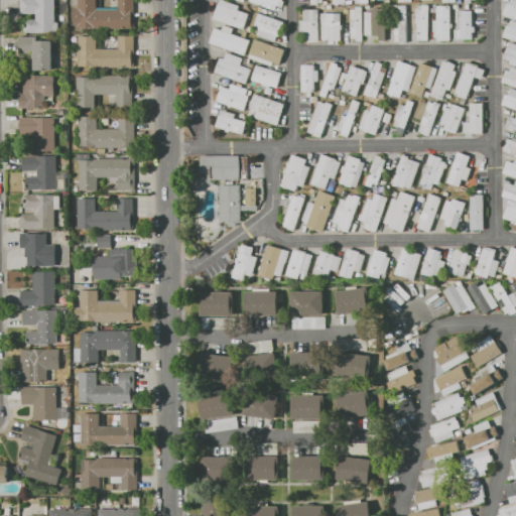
[(25,32),(25,19),(36,19),(36,13),(22,13),(22,0),(55,0),(55,21),(59,21),(59,32),(25,32)]
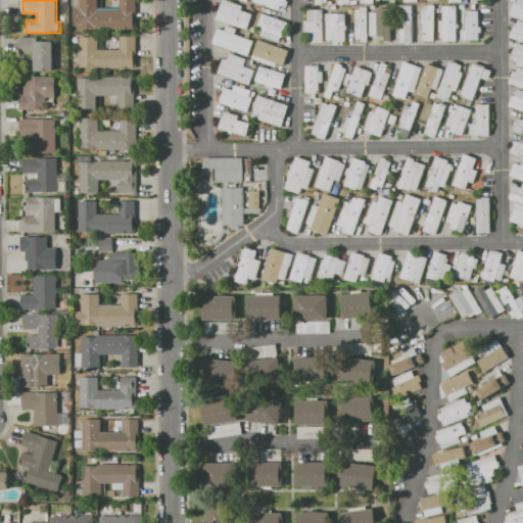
[(135,0),(135,29),(80,29),(80,27),(75,27),(75,8),(80,8),(80,0),(98,0),(98,8),(121,8),(121,0),(135,0)]
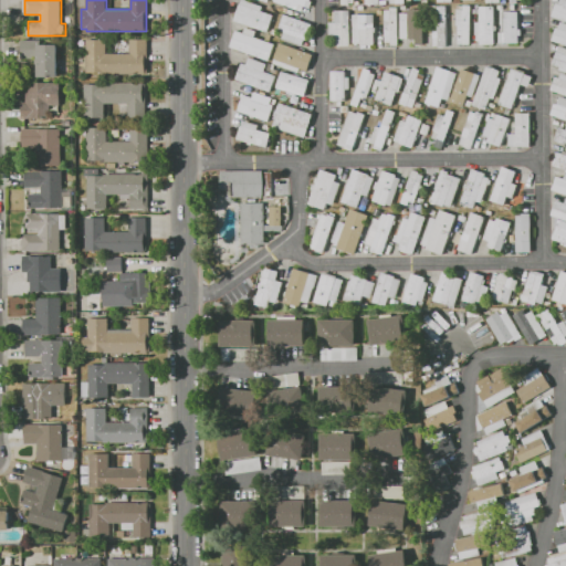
[(241,0),(248,0),(263,6),(262,10),(275,16),(269,32),(234,20),(241,0)]
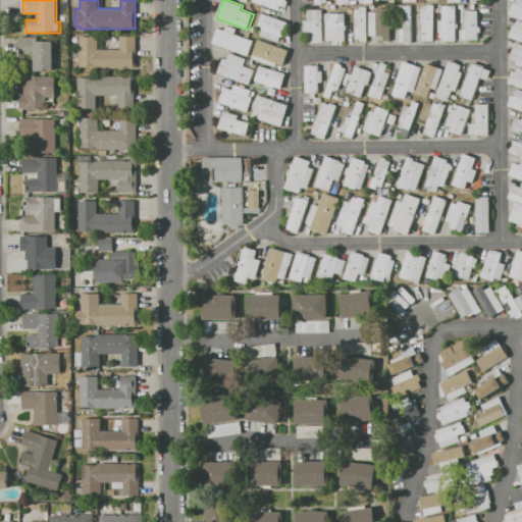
[(252,2),(252,0),(285,0),(285,1),(288,1),(285,8),(280,6),(278,11),(252,2)]
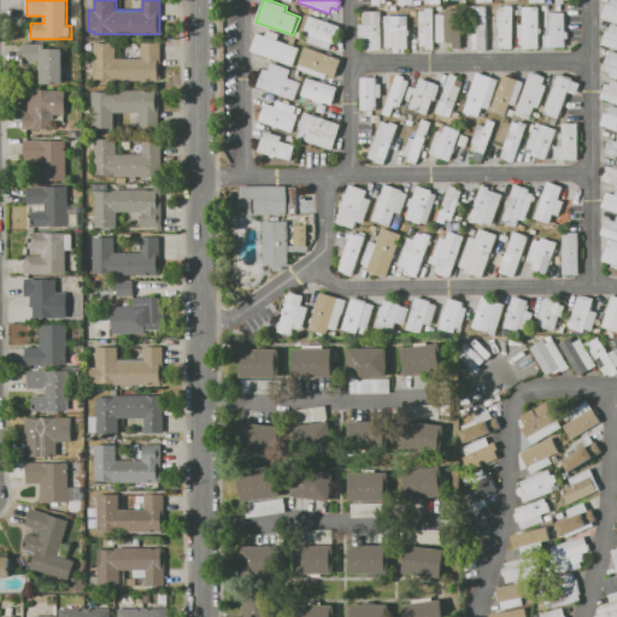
[(606,3),(610,4),(611,0),(616,0),(616,23),(601,18),(606,3)]
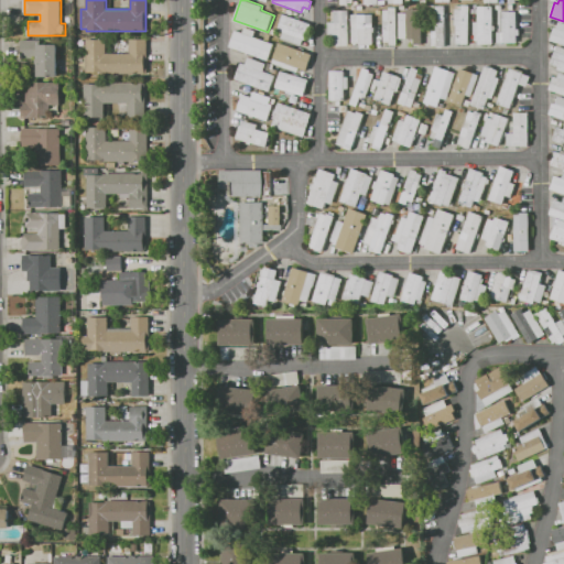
[(469,4),(469,43),(457,44),(456,24),(455,25),(455,9),(461,9),(461,4),(469,4)]
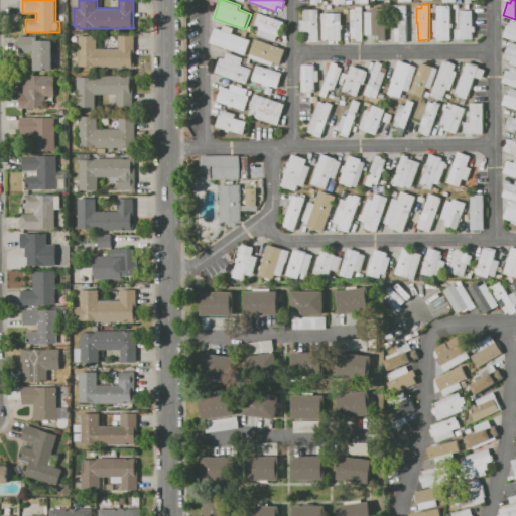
[(450,40),(437,40),(437,37),(434,37),(434,20),(437,20),(437,6),(450,5),(450,23),(453,23),(453,27),(450,27),(450,40)]
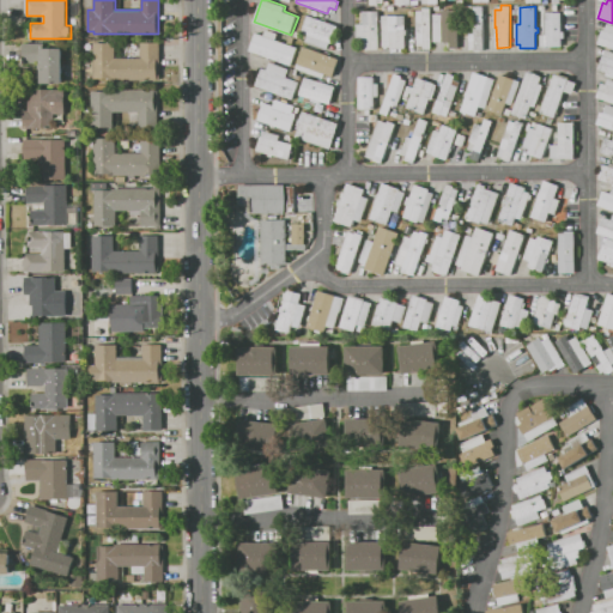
[(484,7),(485,49),(474,49),(474,7),(484,7)]
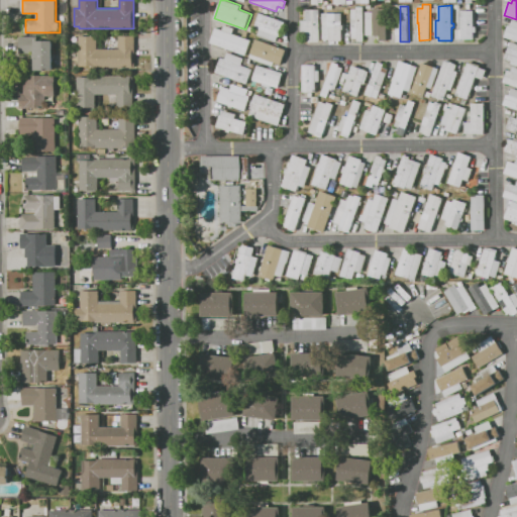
[(364,7),(365,40),(357,40),(357,37),(352,37),(352,9),(356,9),(356,7),(364,7)]
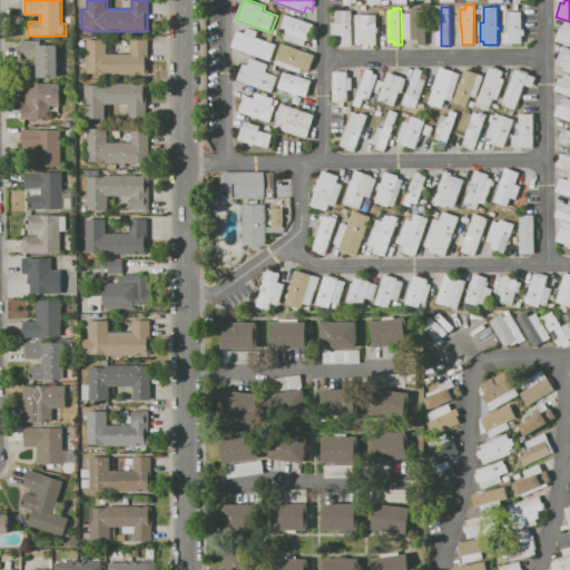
[(411,9),(425,9),(426,46),(419,46),(419,39),(403,39),(403,13),(411,13),(411,9)]
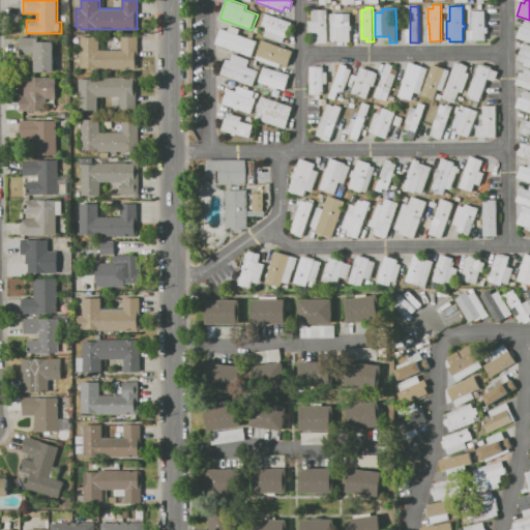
[(328,9),(328,42),(315,42),(315,34),(308,34),(308,21),(315,21),(315,9),(328,9)]
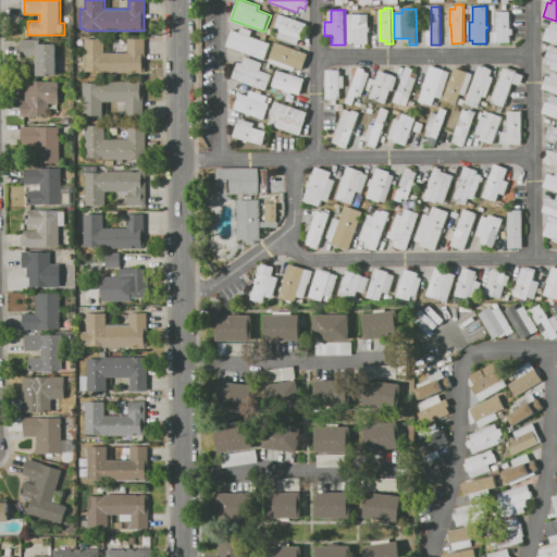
[(510,41),(491,41),(491,32),(496,32),(496,12),(510,11),(510,28),(512,28),(514,34),(510,34),(510,41)]
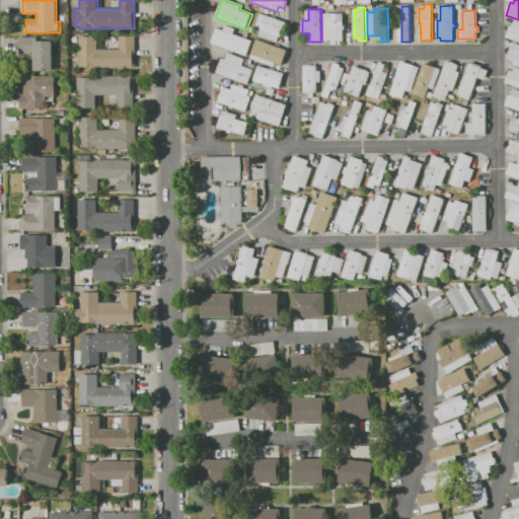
[(260,13),(287,23),(282,38),(280,36),(278,42),(260,34),(261,29),(254,27),(260,13)]
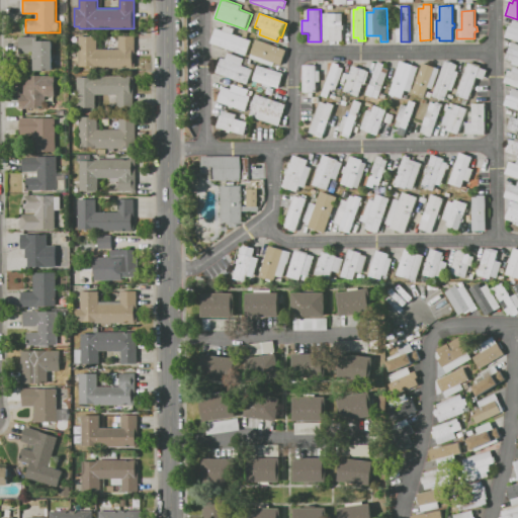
[(342,13),(343,40),(329,40),(329,38),(324,38),(323,13),(342,13)]
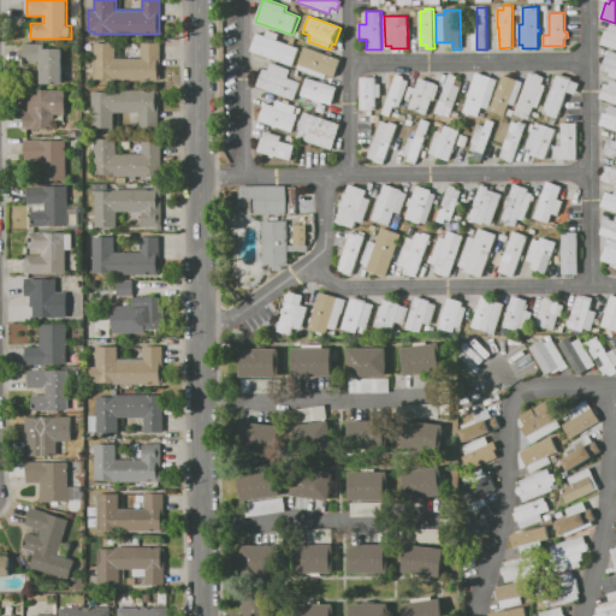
[(605,29),(608,30),(610,23),(615,24),(615,48),(600,43),(605,29)]
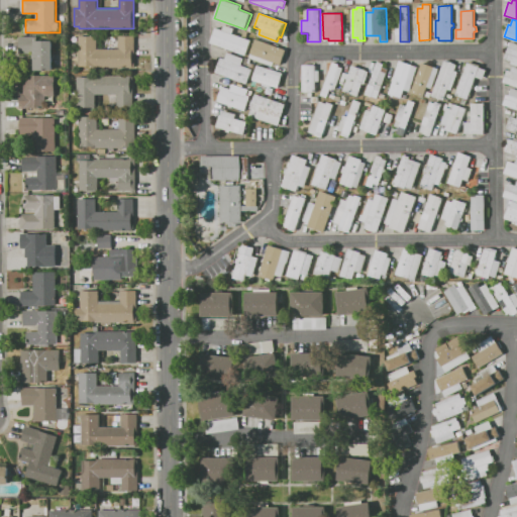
[(216,27),(251,40),(246,56),(211,42),(216,27)]
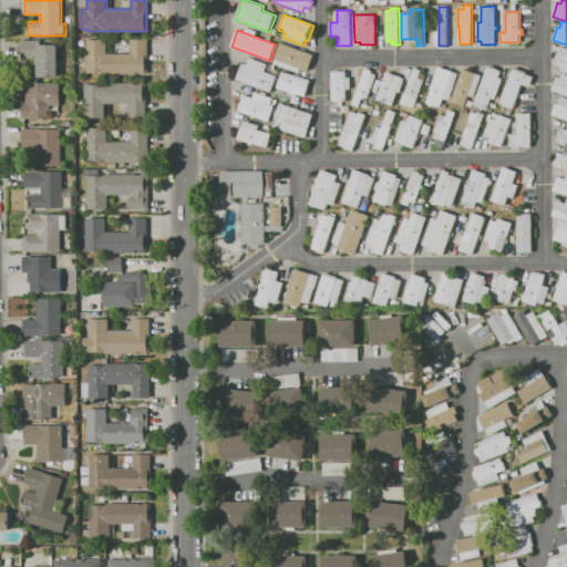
[(86,39),(107,39),(107,54),(130,54),(130,39),(147,39),(147,74),(86,74),(86,39)]
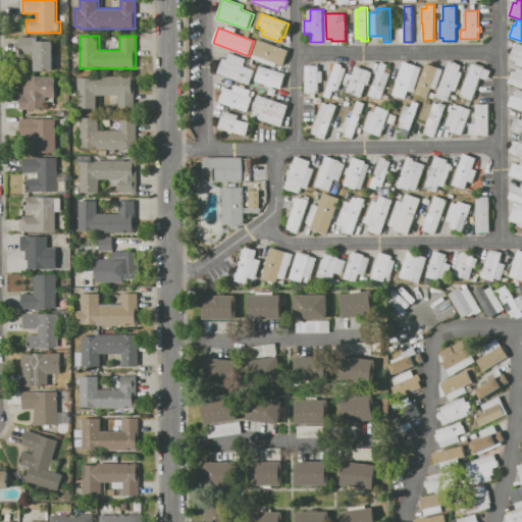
[(55,70),(33,70),(33,54),(20,54),(20,37),(39,37),(39,41),(55,41),(55,70)]
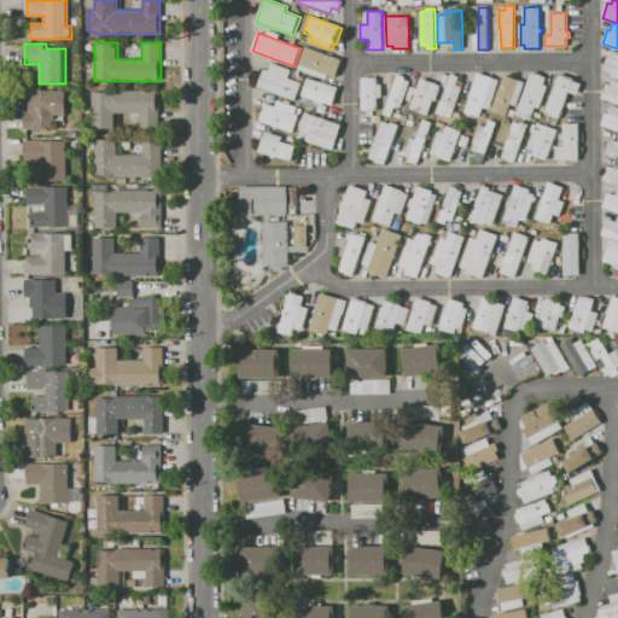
[(297,69),(305,46),(342,59),(334,77),(327,75),(325,79),(297,69)]
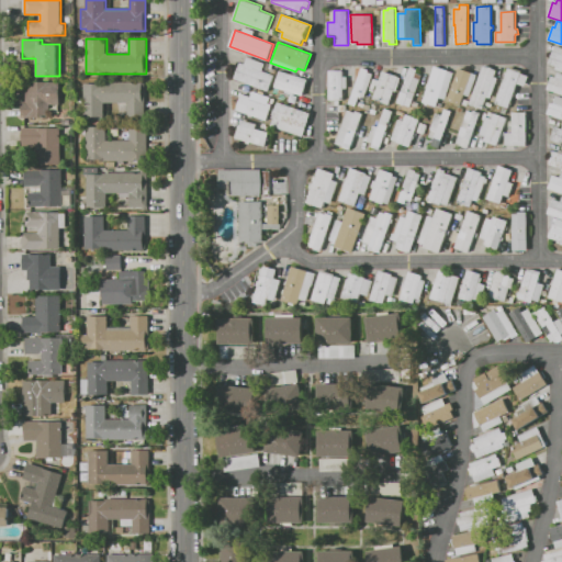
[(555,45),(561,47),(561,68),(549,64),(555,45)]
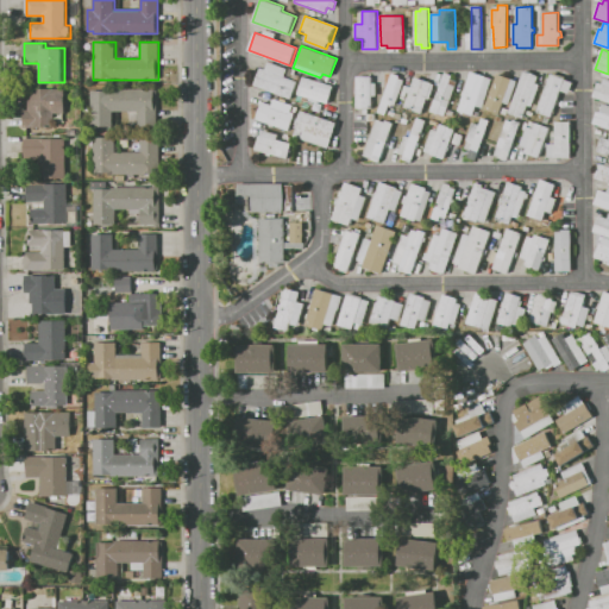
[(259,67),(265,69),(268,62),(287,69),(284,76),(297,81),(292,99),(253,86),(259,67)]
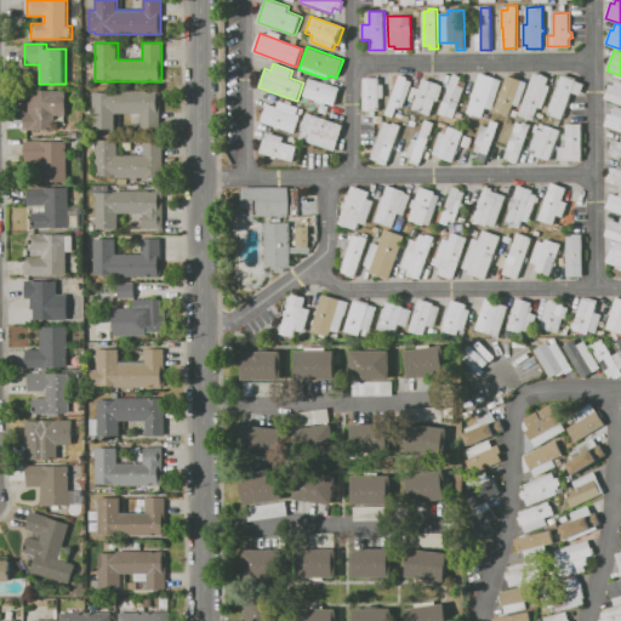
[(535,72),(550,77),(547,84),(551,85),(542,108),(539,108),(534,121),(519,115),(535,72)]
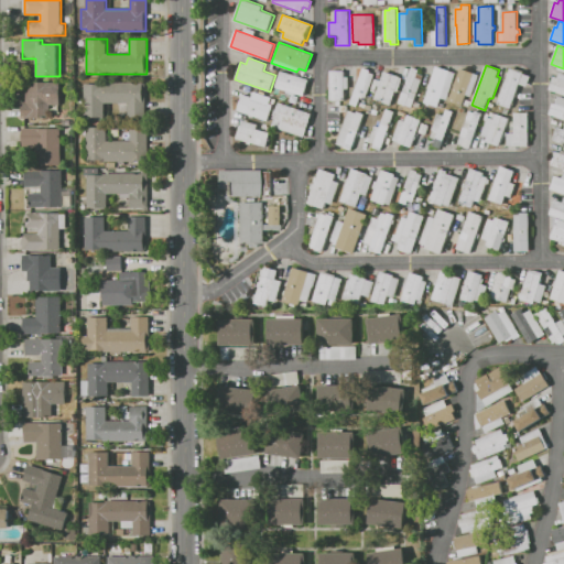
[(424,102),(437,66),(455,73),(446,99),(441,98),(437,107),(424,102)]
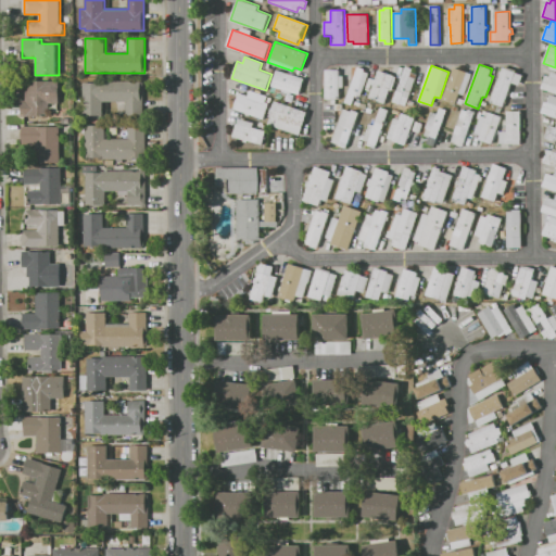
[(358,66),(365,68),(364,71),(368,73),(359,97),(355,95),(352,104),(345,102),(358,66)]
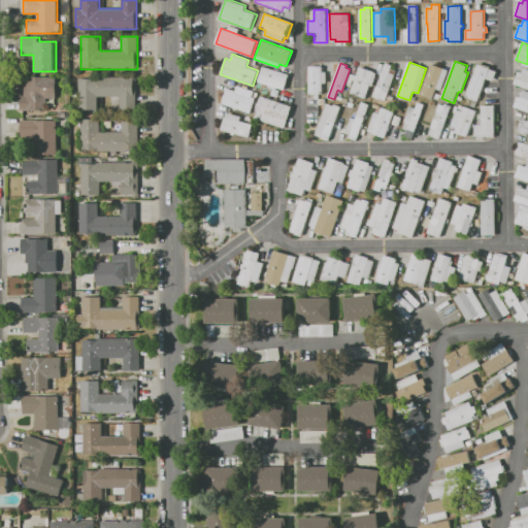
[(373,97),(386,63),(393,65),(391,69),(396,70),(386,101),(373,97)]
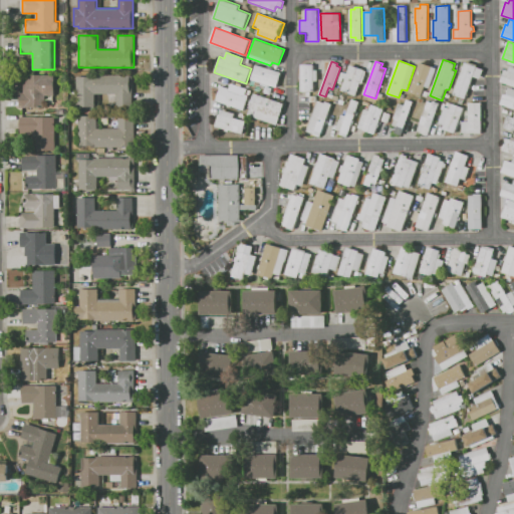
[(465,98),(454,94),(465,61),(477,66),(477,67),(484,69),(480,79),(473,76),(465,98)]
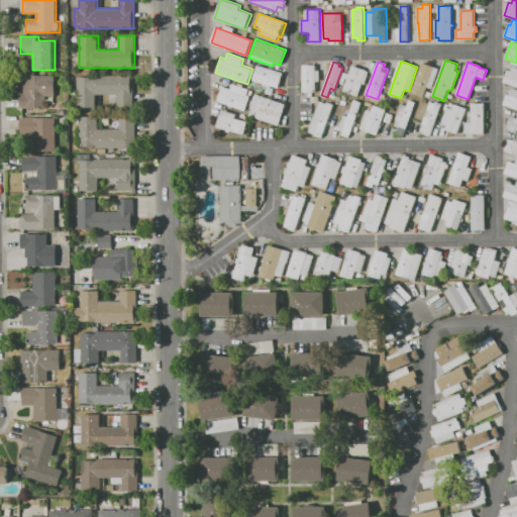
[(412,93),(422,63),(439,69),(432,88),(427,87),(424,97),(412,93)]
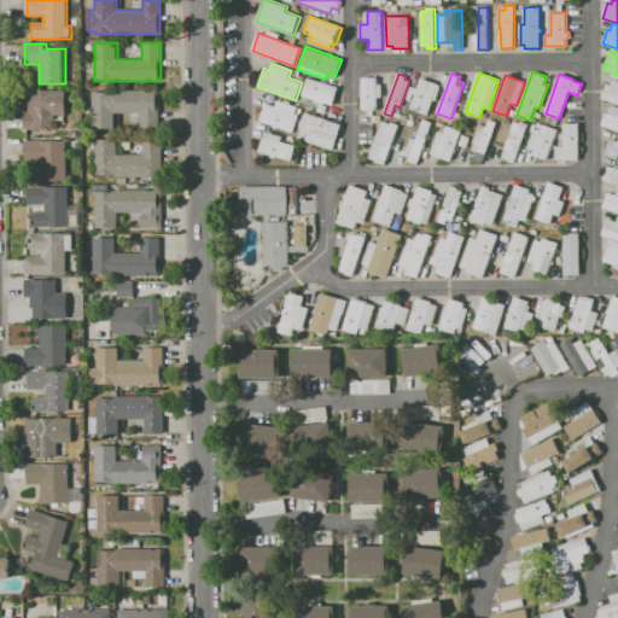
[(308,77),(338,87),(332,105),(302,95),(308,77)]
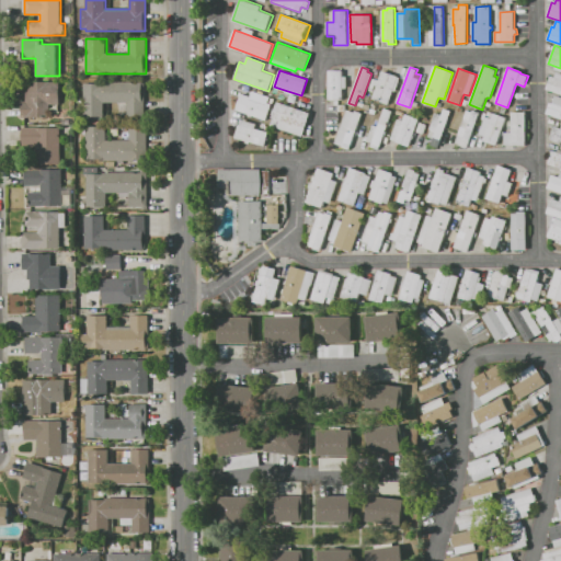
[(328,70),(342,70),(342,76),(345,76),(346,88),(343,88),(343,100),(329,100),(328,70)]
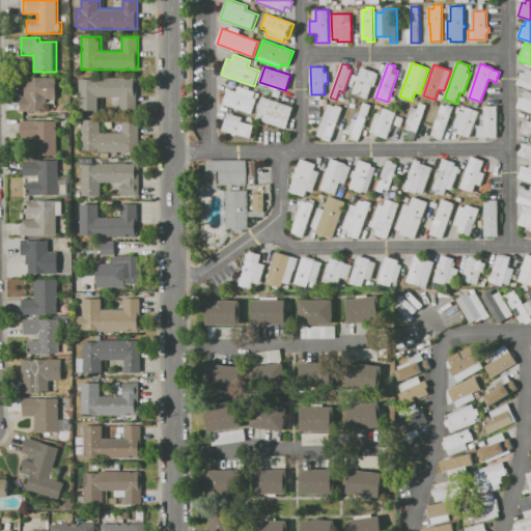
[(362,66),(379,73),(373,86),(371,86),(367,100),(353,94),(362,66)]
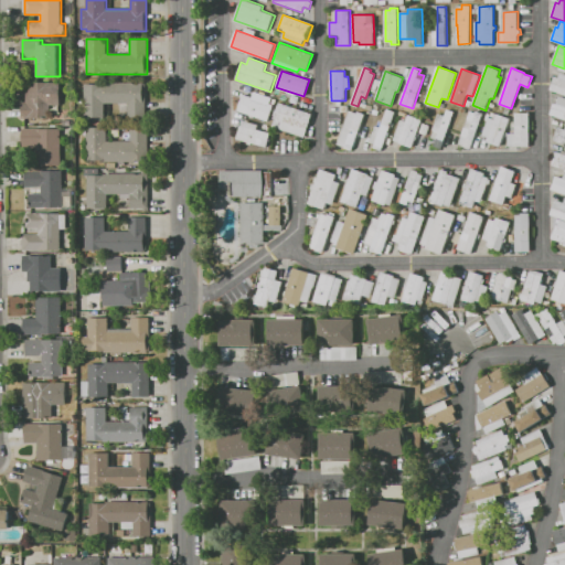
[(555,76),(560,77),(562,72),(564,73),(564,95),(550,91),(555,76)]
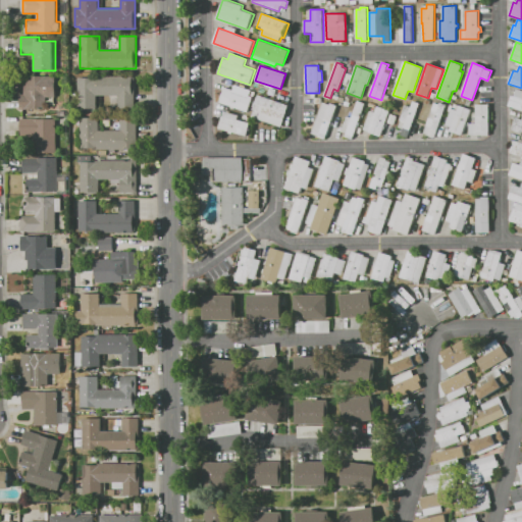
[(55,75),(55,96),(47,96),(47,109),(20,109),(20,94),(24,94),(24,86),(28,86),(28,75),(55,75)]
